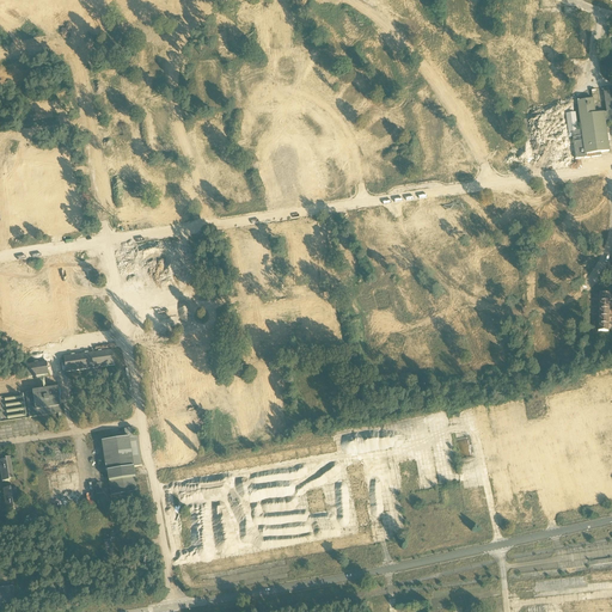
[(0,0),(0,12),(20,22),(25,11),(0,0)]
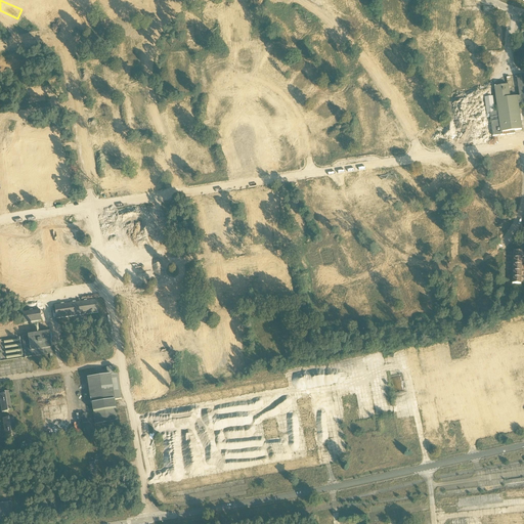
[(51,22),(57,14),(39,0),(34,0),(33,2),(35,4),(33,6),(51,22)]
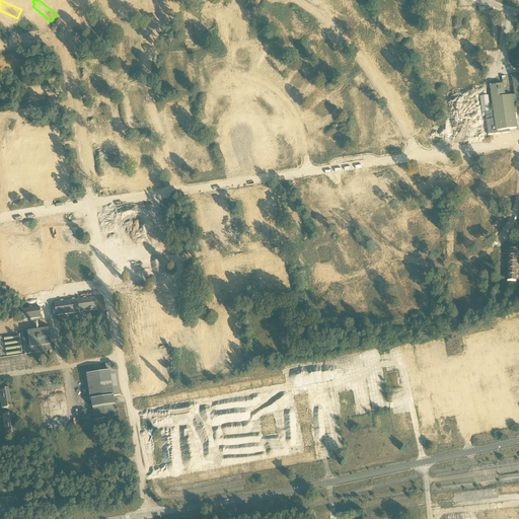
[(395,0),(386,0),(386,22),(395,22),(395,0)]
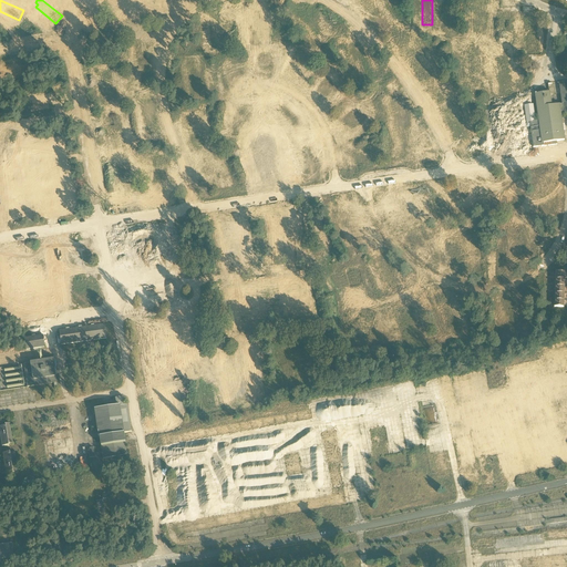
[(91,26),(98,19),(81,1),(74,8),(91,26)]
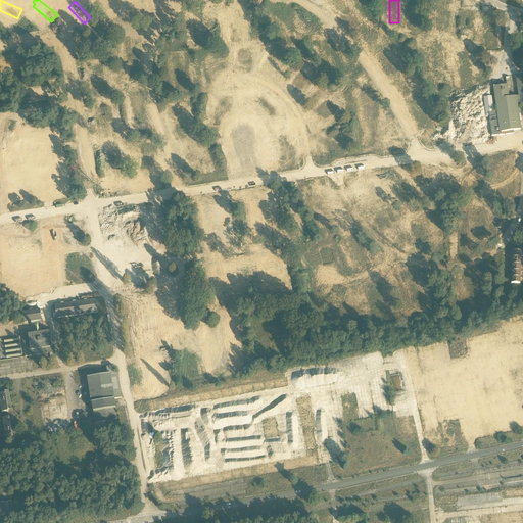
[(114,10),(106,14),(114,33),(123,29),(114,10)]
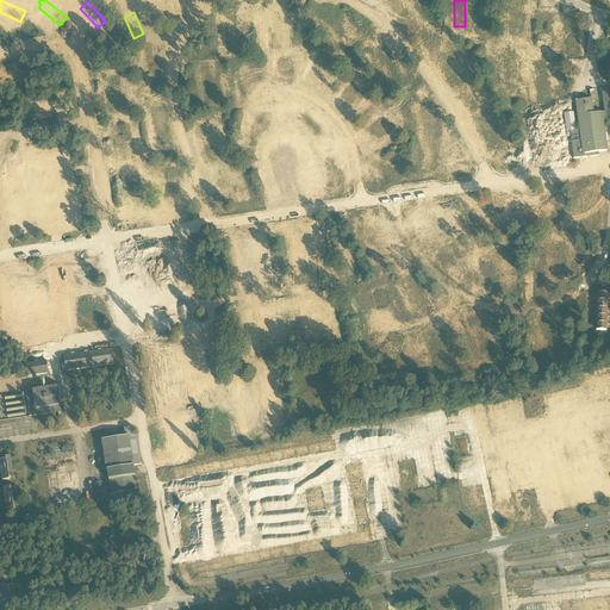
[(225,54),(236,54),(236,16),(229,16),(229,27),(224,27),(225,54)]
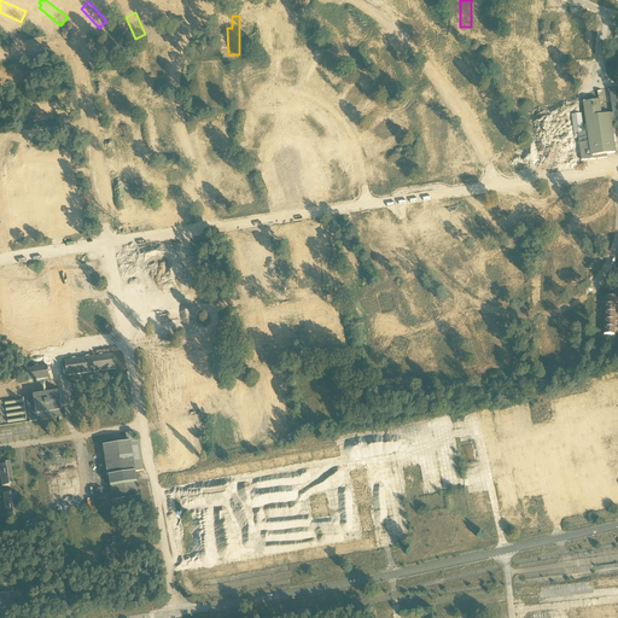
[(584,19),(572,19),(575,58),(586,58),(584,19)]
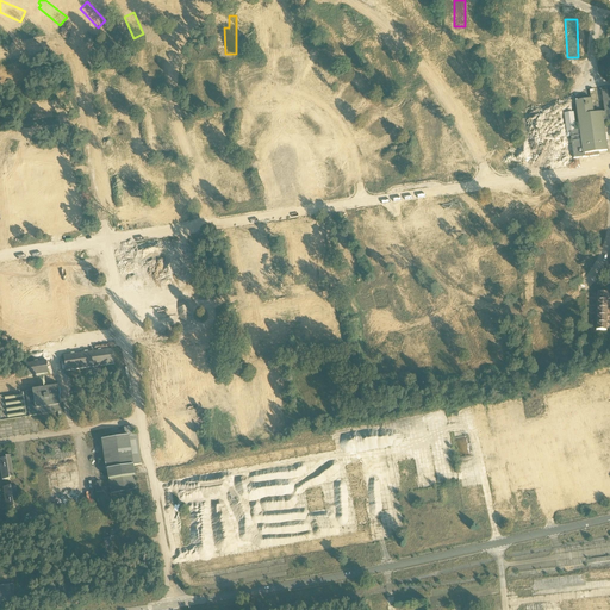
[(419,33),(427,50),(437,45),(430,30),(419,33)]
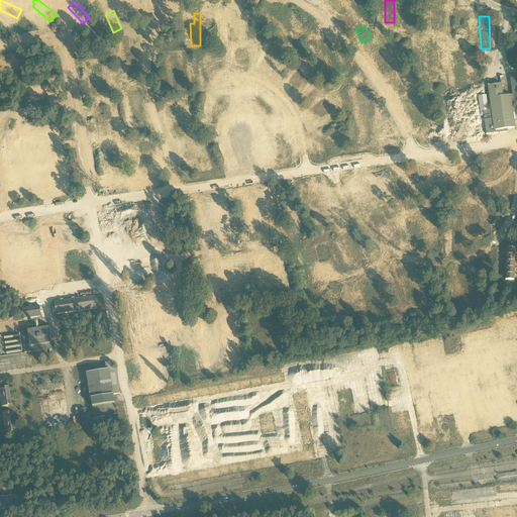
[(236,65),(246,68),(251,47),(240,44),(236,65)]
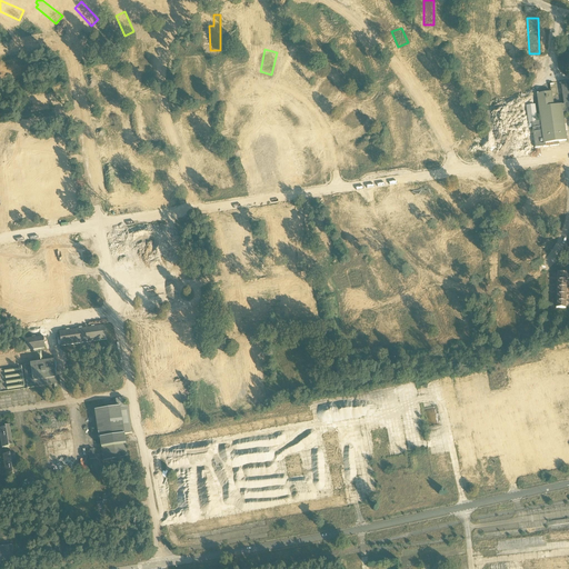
[(0,75),(11,73),(11,75),(22,73),(21,63),(0,65),(0,75)]
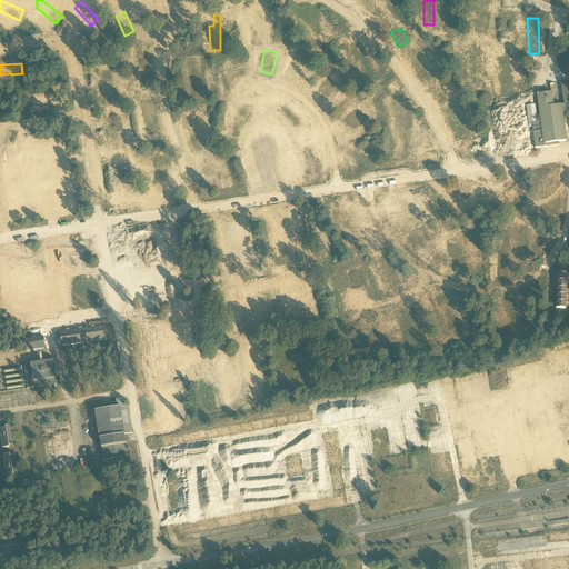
[(231,70),(227,92),(238,95),(243,72),(231,70)]
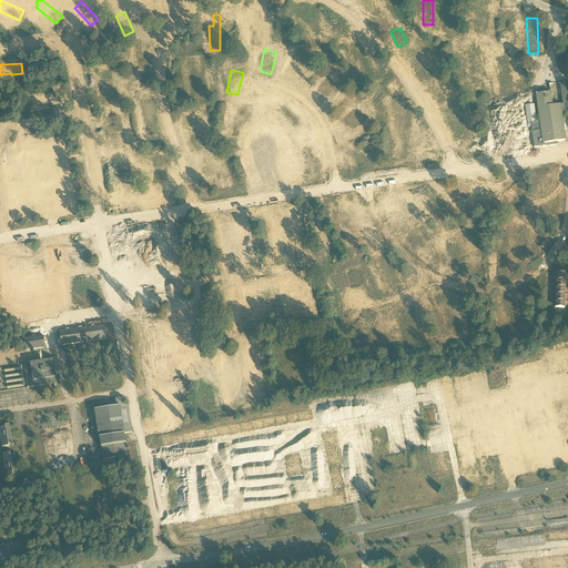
[(312,95),(322,102),(334,82),(325,77),(312,95)]
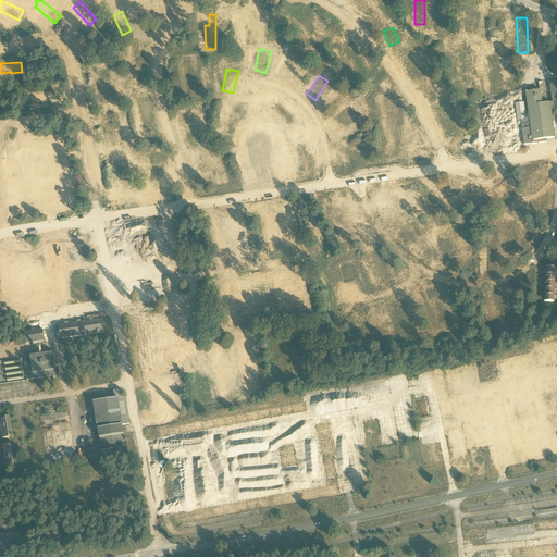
[(433,83),(422,85),(425,100),(436,98),(433,83)]
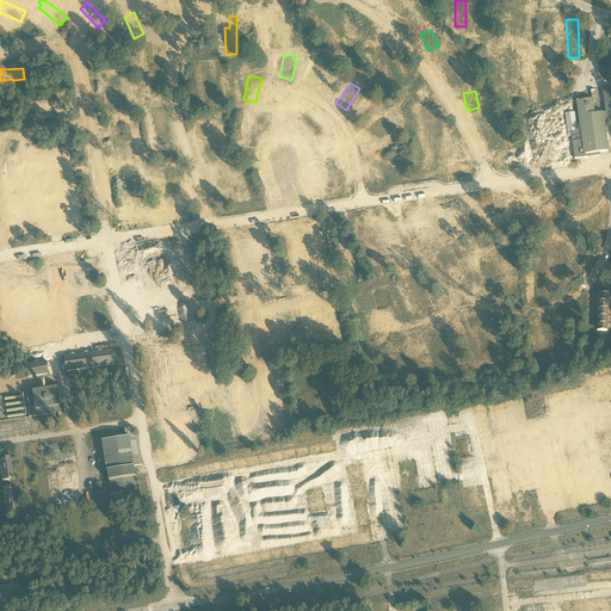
[(586,154),(609,150),(604,111),(594,112),(593,98),(575,100),(579,130),(576,130),(574,112),(565,113),(567,133),(571,131),(574,159),(586,158),(586,154)]
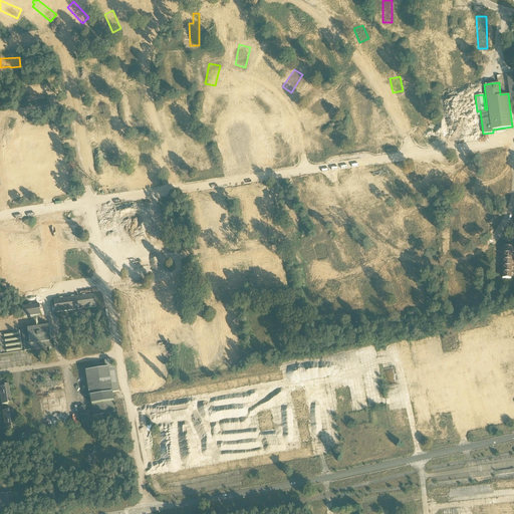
[(305,113),(312,120),(327,104),(319,97),(305,113)]
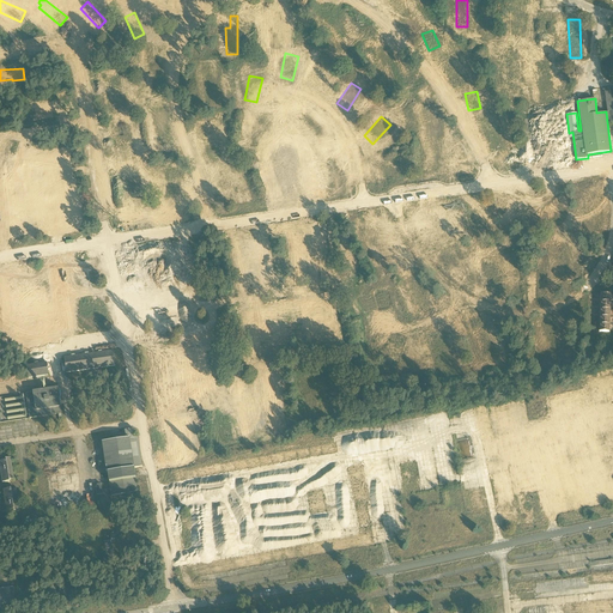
[(443,173),(442,149),(430,150),(431,174),(443,173)]
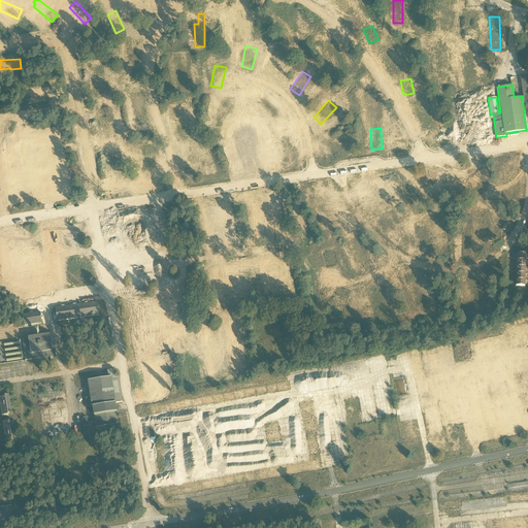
[(438,144),(454,142),(453,134),(437,136),(438,144)]
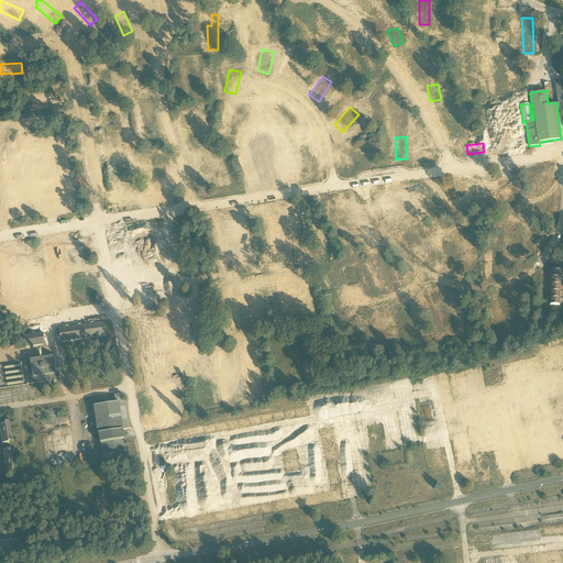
[(360,153),(348,154),(348,163),(360,162),(360,153)]
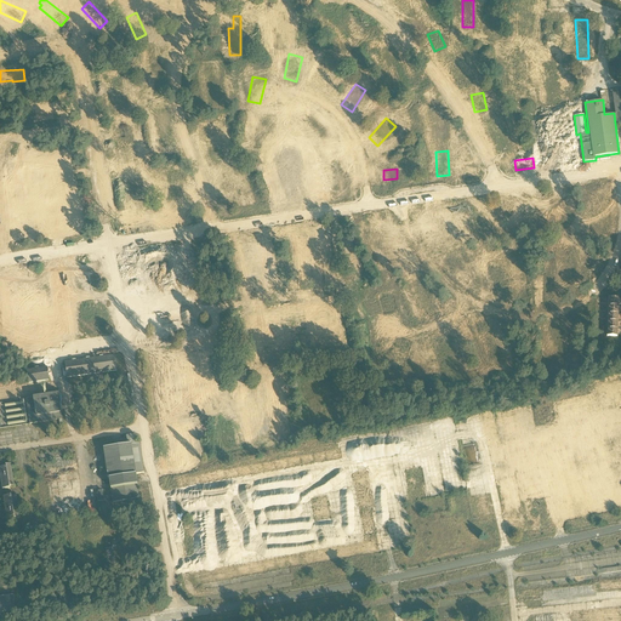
[(227,198),(238,194),(228,171),(218,176),(227,198)]
